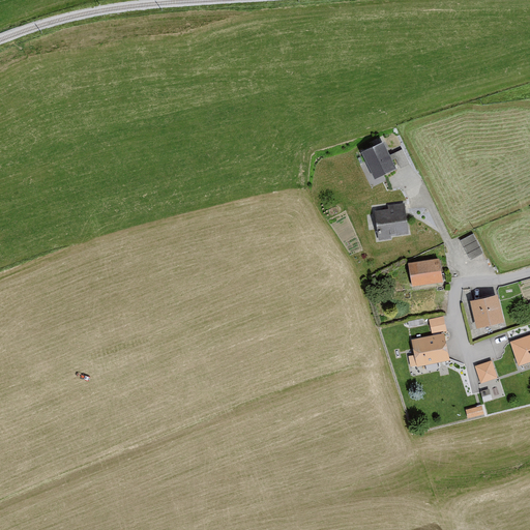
[(395,170),(383,143),(362,153),(375,179),(395,170)]
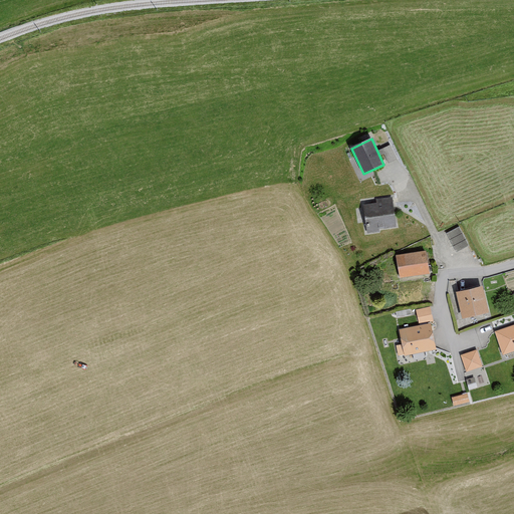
[(390,147),(381,150),(388,163),(395,160),(390,147)]
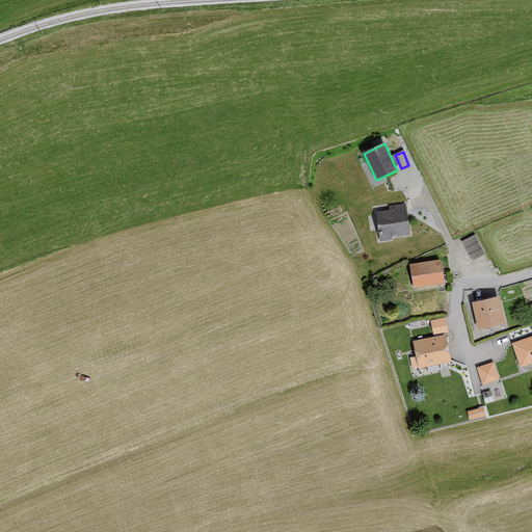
[(408,236),(405,206),(388,208),(389,211),(375,212),(378,242),(391,241),(391,238),(408,236)]
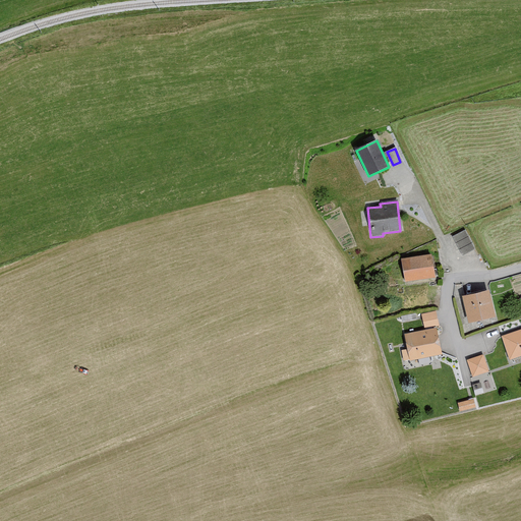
[(473,249),(464,231),(452,237),(461,255),(473,249)]
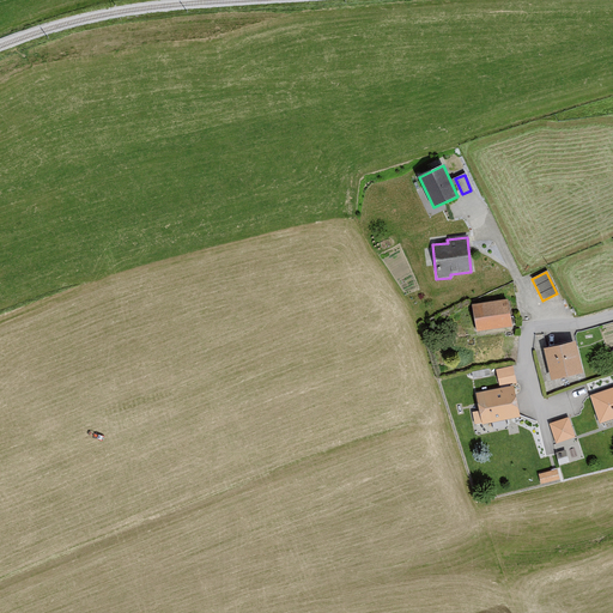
[(511,328),(508,301),(472,305),(475,333),(511,328)]
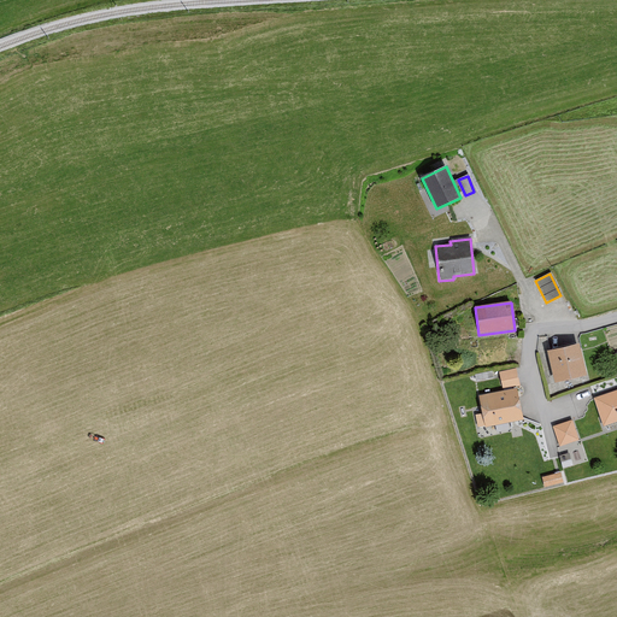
[(586,377),(579,345),(547,351),(553,383),(586,377)]
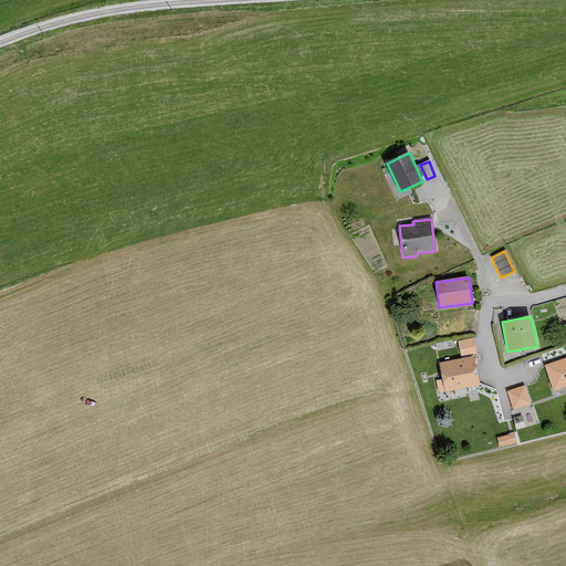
[(475,354),(472,339),(457,343),(460,357),(475,354)]
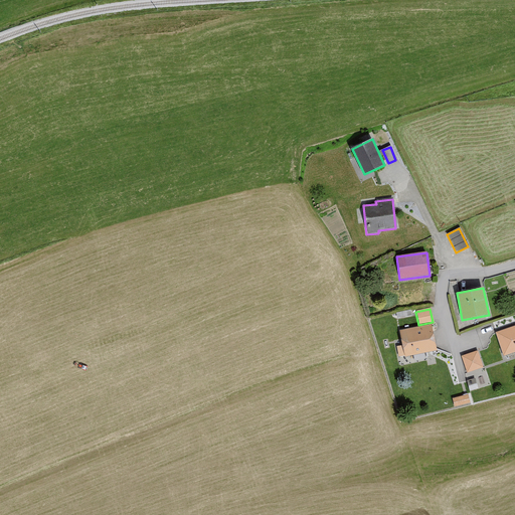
[(437,352),(432,326),(399,332),(402,346),(395,347),(397,357),(404,356),(404,358),(437,352)]
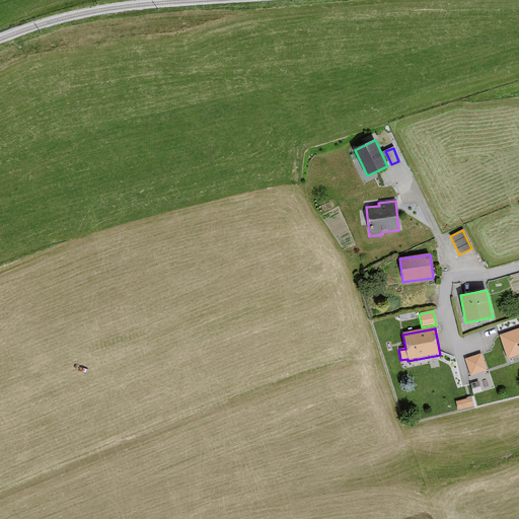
[(518,328),(499,337),(506,360),(518,356),(518,358),(518,328)]
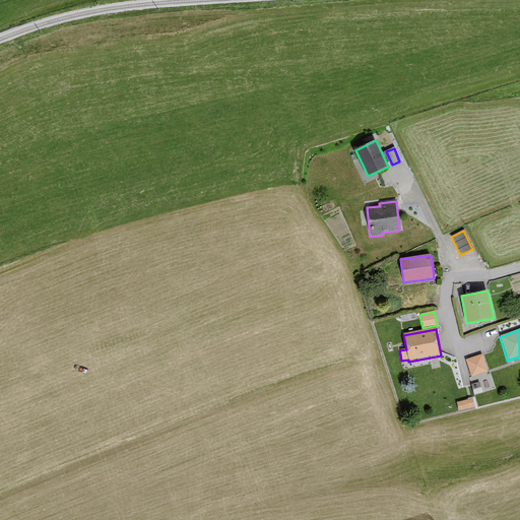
[(486,372),(480,355),(464,361),(470,378),(486,372)]
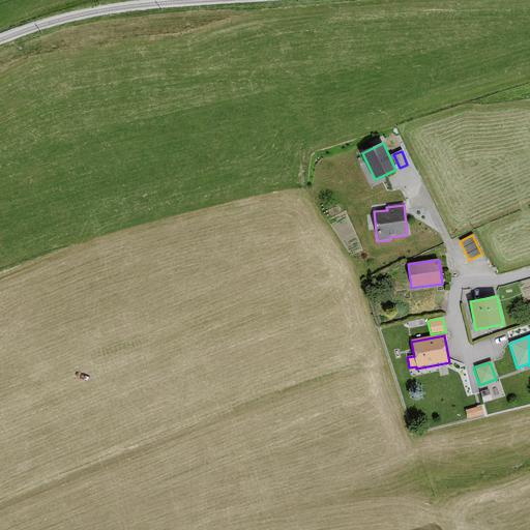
[(482,415),(480,407),(464,411),(466,419),(482,415)]
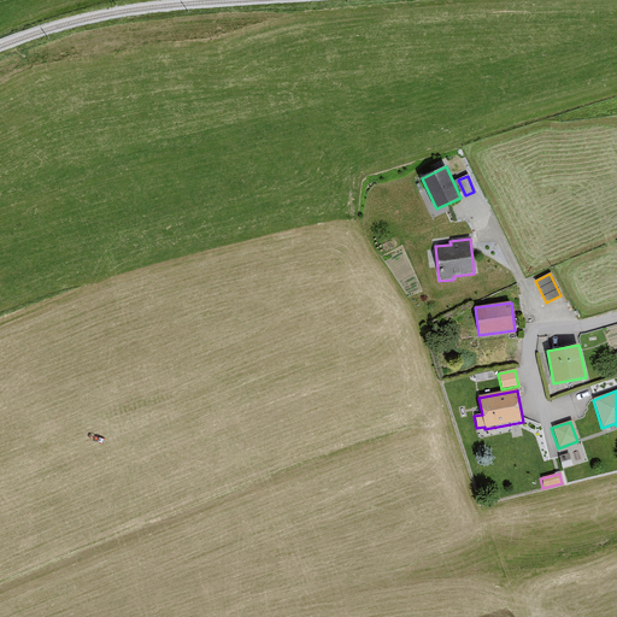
All buildings are outlined.
